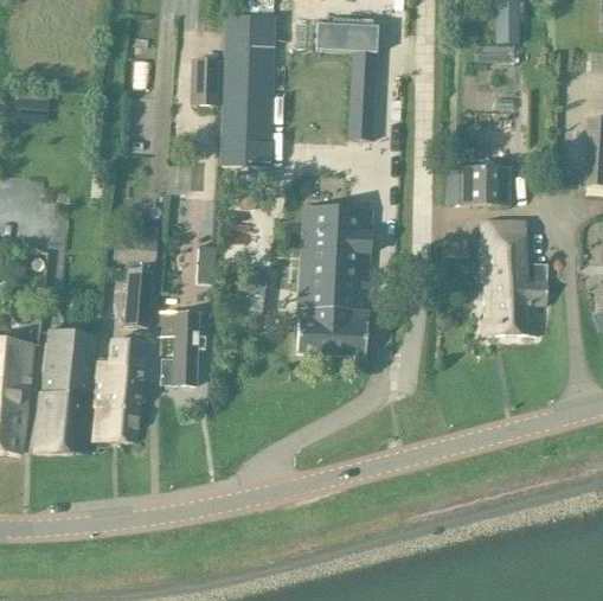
[(498,0),(499,42),(520,42),(520,0),(498,0)]
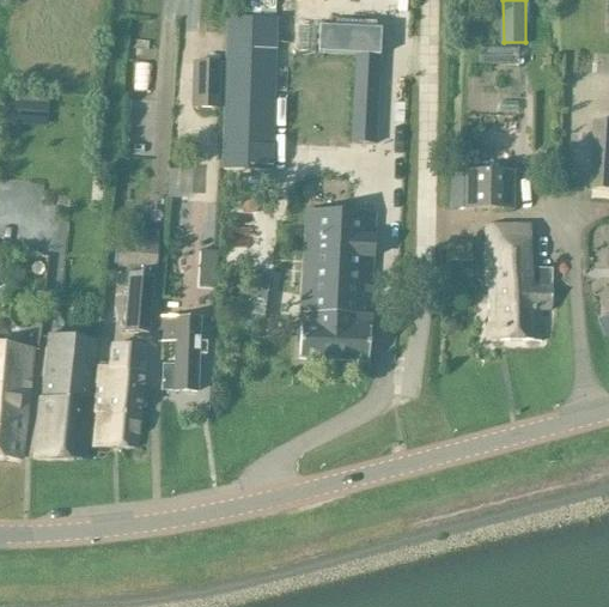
[(321,24),(320,47),(361,48),(361,50),(360,64),(381,65),(382,65),(384,26),(321,24)]
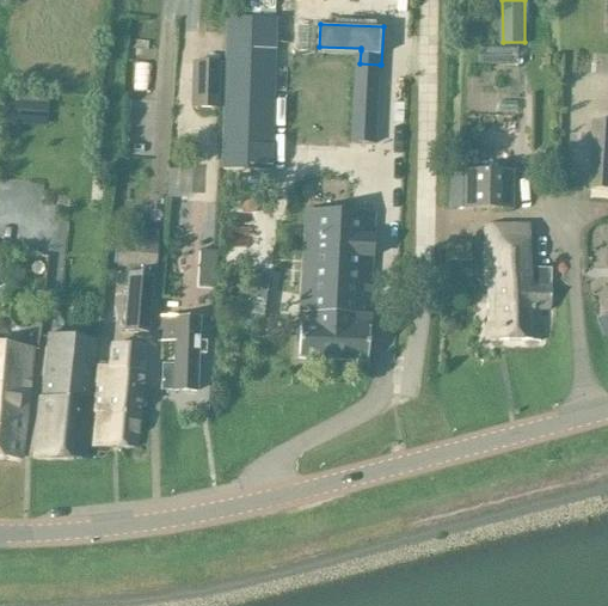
[(272,166),(275,44),(228,43),(226,165),(272,166)]
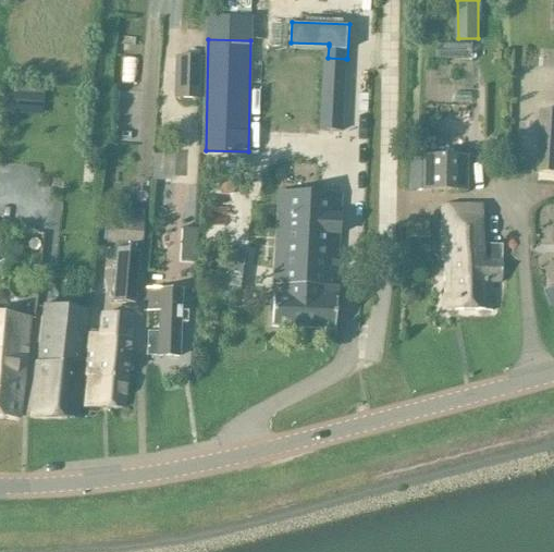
[(176,95),(200,96),(204,96),(205,53),(177,53),(176,95)]
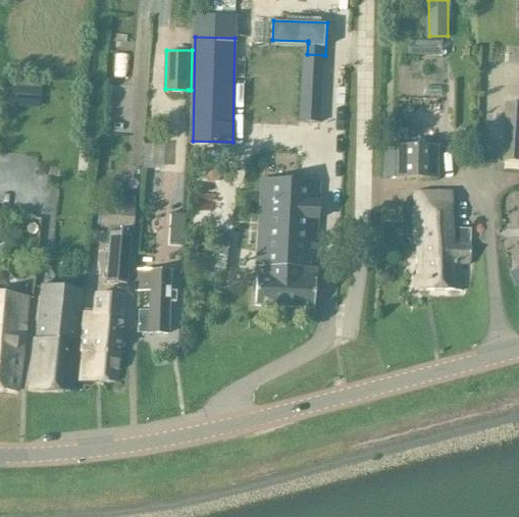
[(255,90),(253,113),(272,114),(274,91),(255,90)]
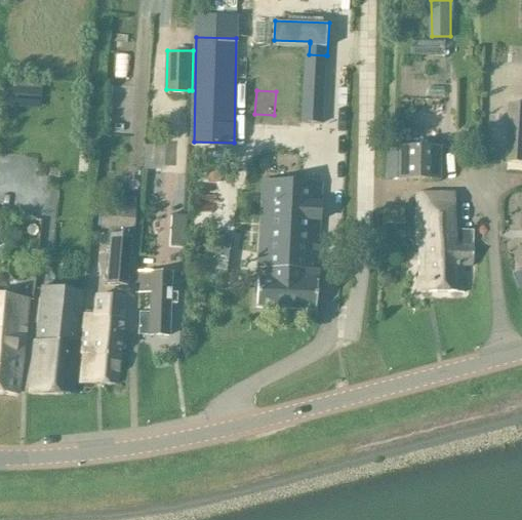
[(278,98),(277,137),(302,138),(302,118),(295,118),(296,98),(278,98)]
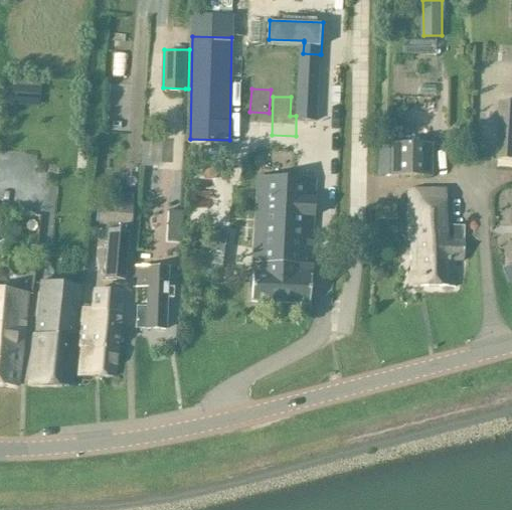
[(511,100),(503,100),(502,121),(500,155),(511,155),(511,100)]
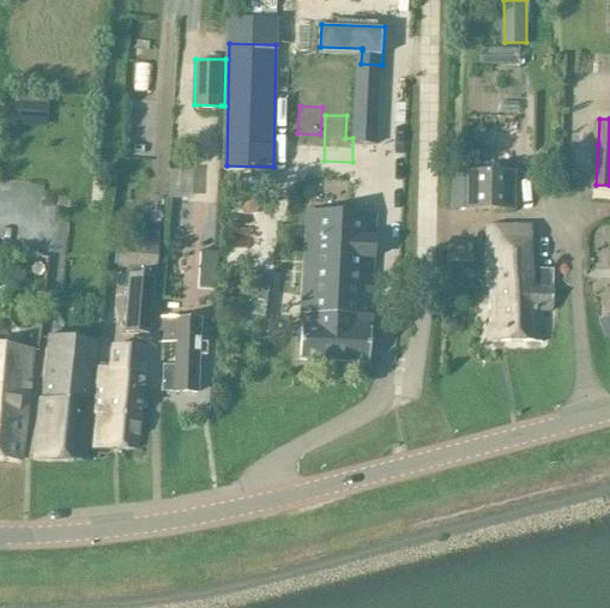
[(467,167),(466,205),(517,206),(518,168),(467,167)]
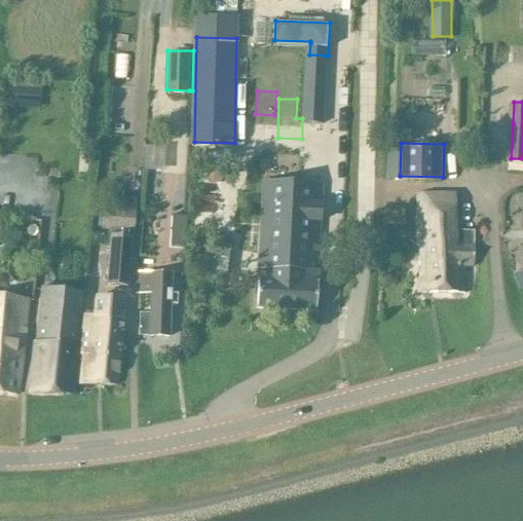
[(265,180),(260,245),(260,276),(259,305),(319,307),(320,278),(325,183),(265,180)]
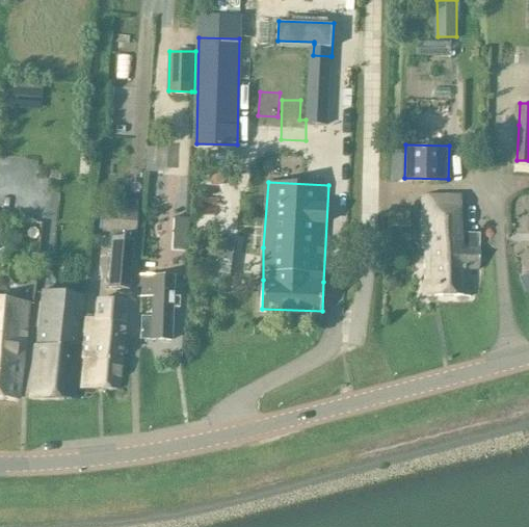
[(481,265),(482,230),(463,230),(463,192),(426,192),(425,219),(425,241),(426,275),(426,292),(473,292),(473,265),(481,265)]
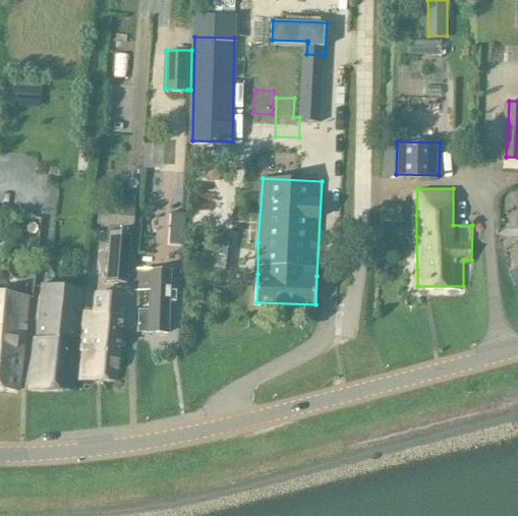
[(101,220),(119,221),(134,223),(137,206),(104,203),(101,220)]
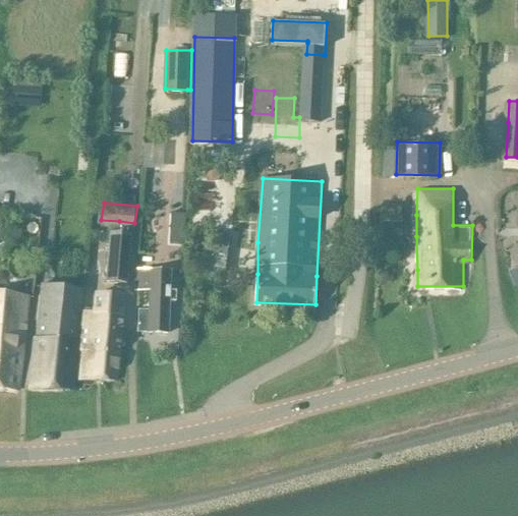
[(173,229),(187,230),(187,224),(188,212),(173,211),(173,229)]
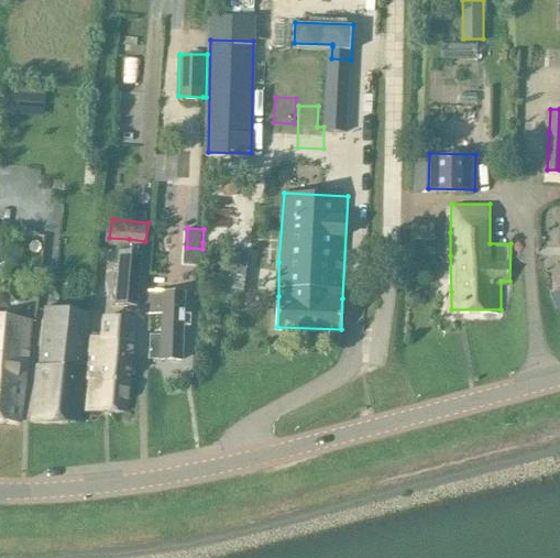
[(116,301),(118,301),(140,304),(145,249),(120,247),(116,301)]
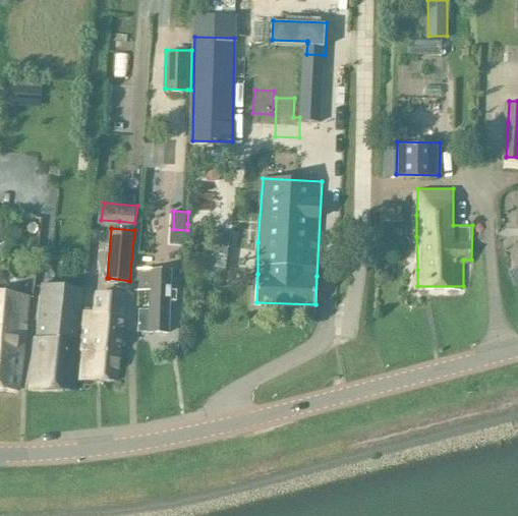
[(137,286),(140,286),(152,286),(152,298),(171,298),(172,268),(156,267),(156,266),(155,266),(155,267),(138,267),(137,286)]
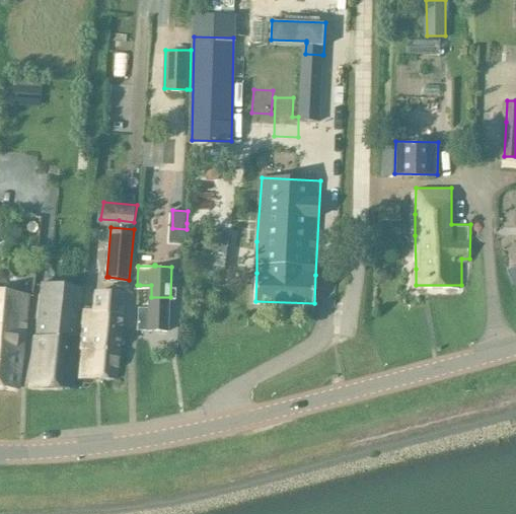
[(78,336),(83,284),(43,280),(38,332),(35,350),(35,355),(32,384),(75,383),(78,354),(78,336)]
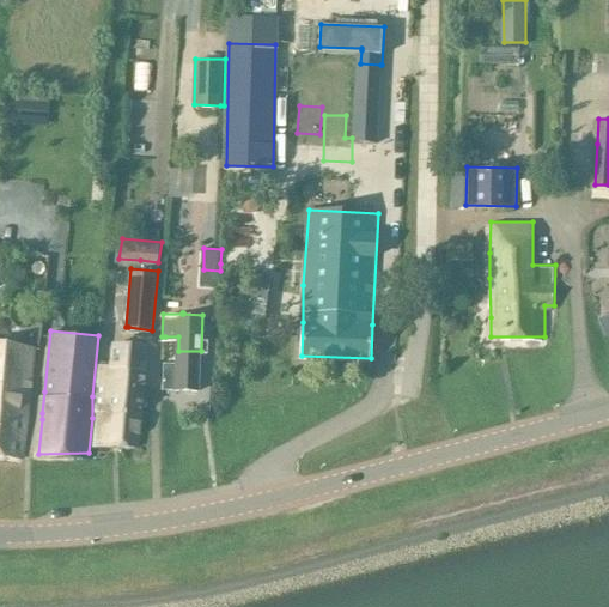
[(31,384),(35,345),(0,340),(0,451),(24,455),(25,435),(29,411),(29,412),(31,384)]
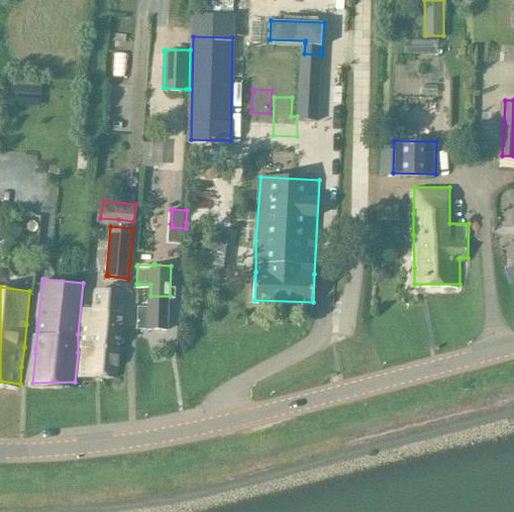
[(96,301),(95,307),(95,310),(101,311),(100,319),(121,320),(123,303),(124,299),(123,299),(123,292),(97,289),(96,297),(95,296),(95,301),(96,301)]
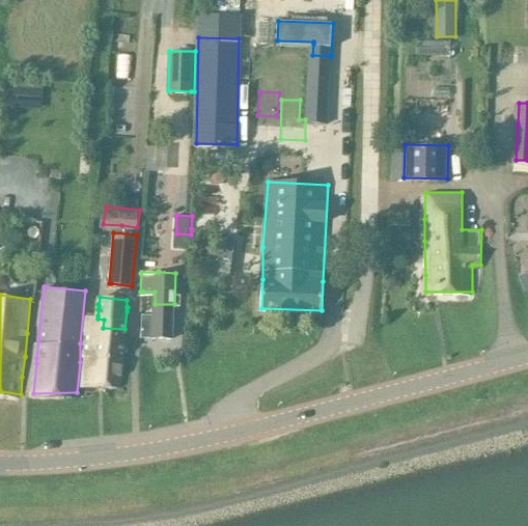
[(173,336),(174,304),(155,304),(154,312),(143,312),(143,327),(142,326),(142,328),(143,328),(143,335),(173,336)]
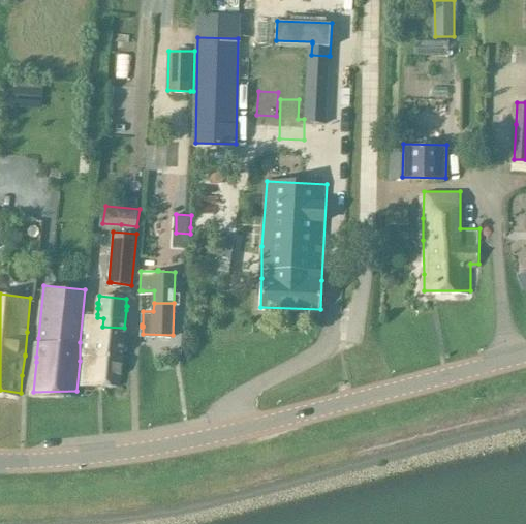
[(120,382),(122,356),(100,353),(101,347),(97,347),(98,334),(101,334),(102,327),(103,318),(97,317),(97,314),(87,313),(83,351),(81,381),(120,382)]
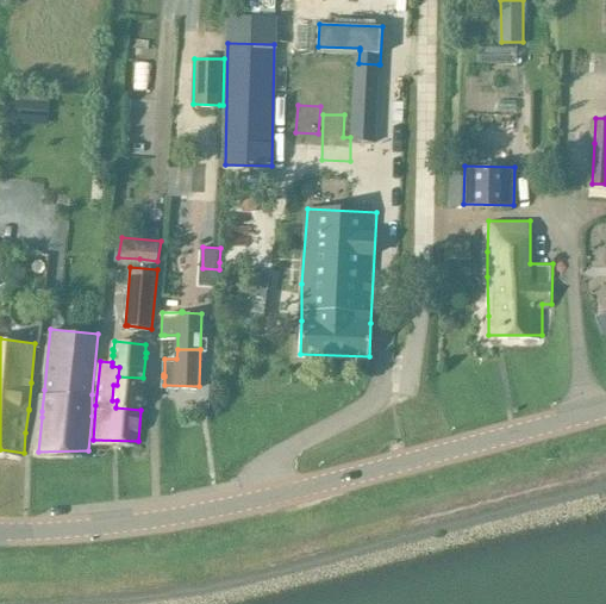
[(116,408),(141,410),(142,397),(149,398),(150,381),(143,381),(143,378),(118,377),(117,385),(113,385),(112,400),(117,400),(116,408)]
